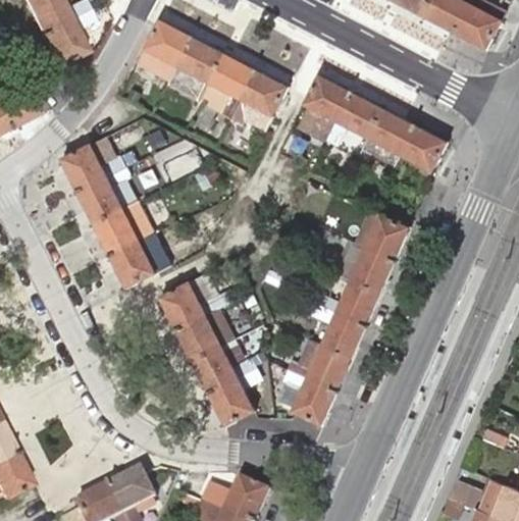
[(24,0),(23,1),(30,13),(39,32),(38,33),(38,34),(68,18),(64,11),(59,0),(24,0)]
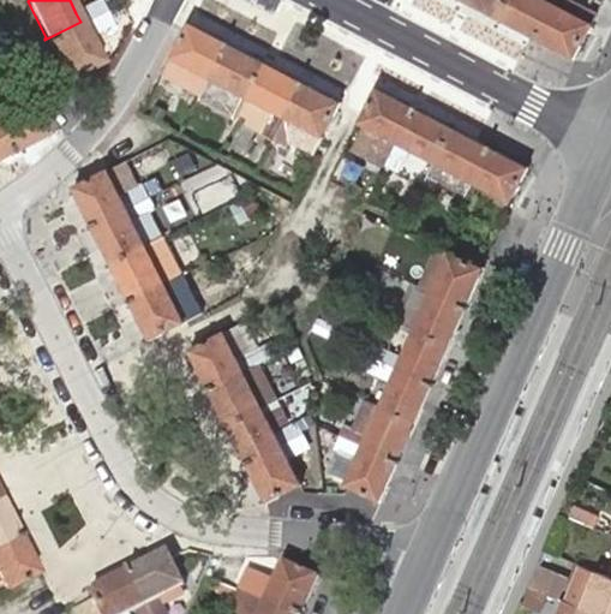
[(100,0),(76,13),(81,22),(81,23),(95,16),(105,10),(100,0)]
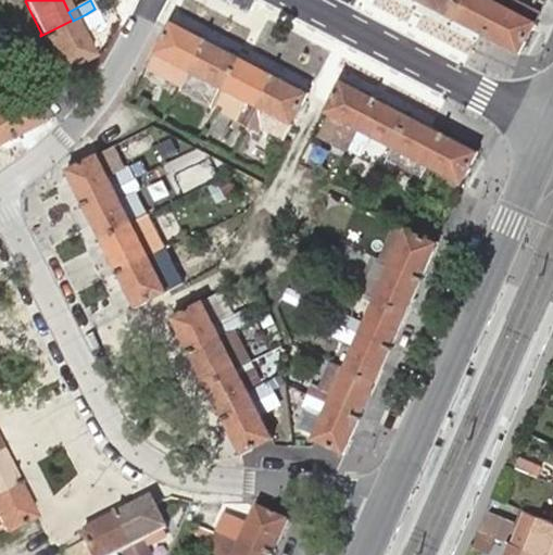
[(419,0),(437,9),(440,3),(451,10),(456,0),(419,0)]
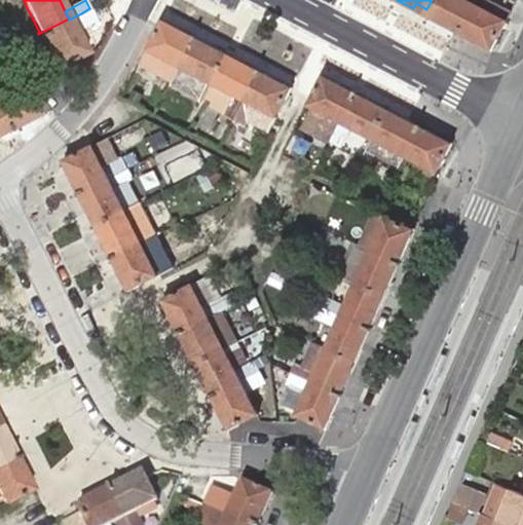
[(432,0),(426,9),(439,15),(436,21),(455,30),(456,31),(471,2),(470,2),(465,0),(432,0)]
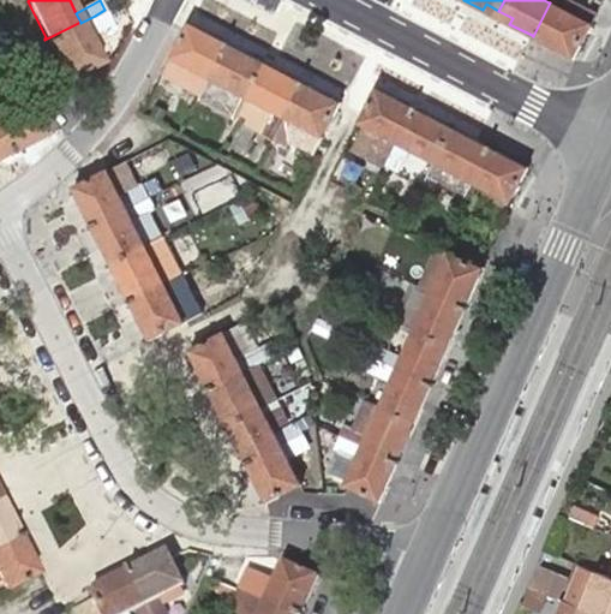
[(551,0),(550,3),(588,23),(593,12),(570,0),(551,0)]
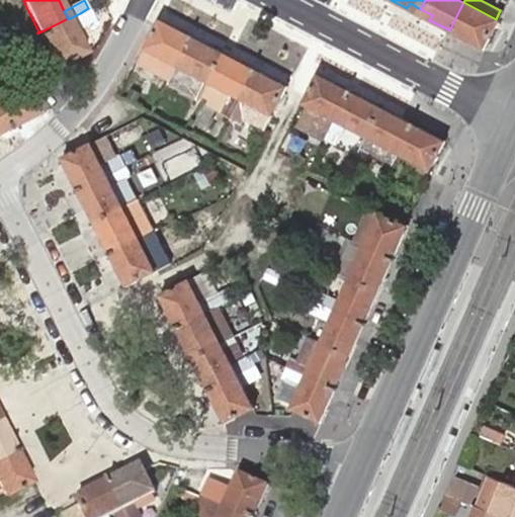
[(473,36),(484,42),(496,19),(463,2),(449,30),(450,31),(469,41),(473,36)]
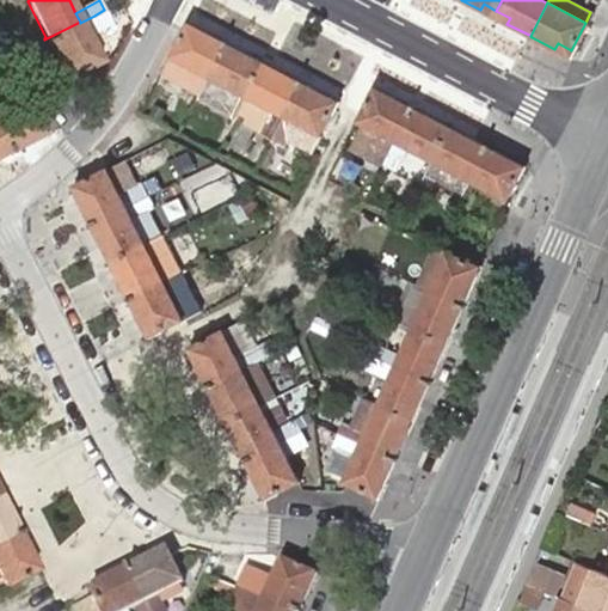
[(484,4),(480,10),(493,17),(496,11),(484,4)]
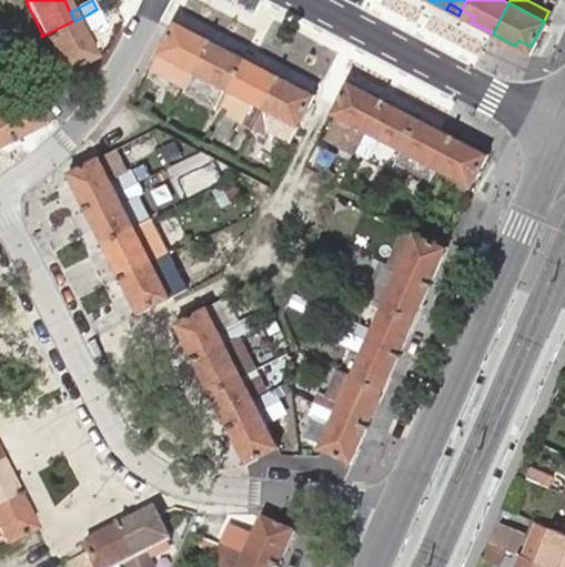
[(88,14),(74,21),(79,30),(102,19),(97,9),(88,14)]
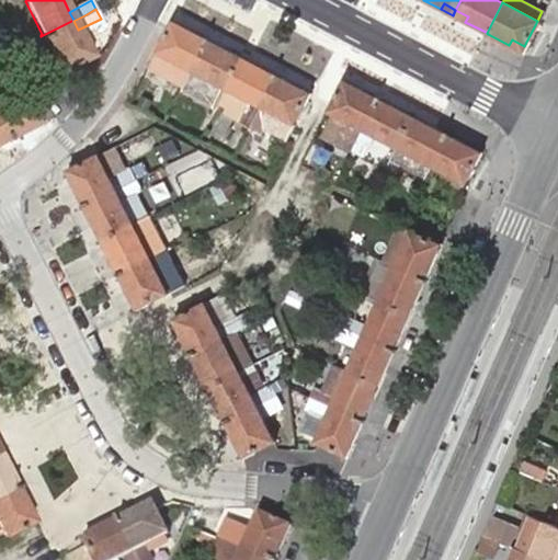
[(455,10),(453,15),(465,22),(468,16),(455,10)]
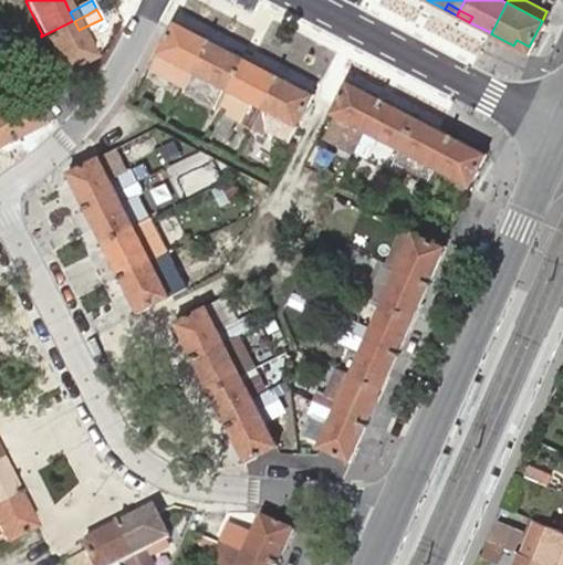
[(74,20),(41,37),(42,37),(43,37),(54,58),(61,71),(66,69),(92,54),(79,30),(74,21),(74,20)]
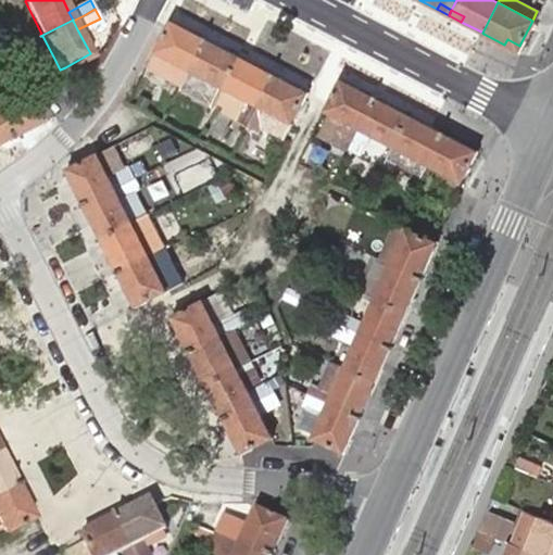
[(188,68),(204,37),(203,37),(203,38),(183,27),(170,21),(166,26),(154,50),(148,62),(171,74),(181,79),(183,75),(187,67),(188,68)]
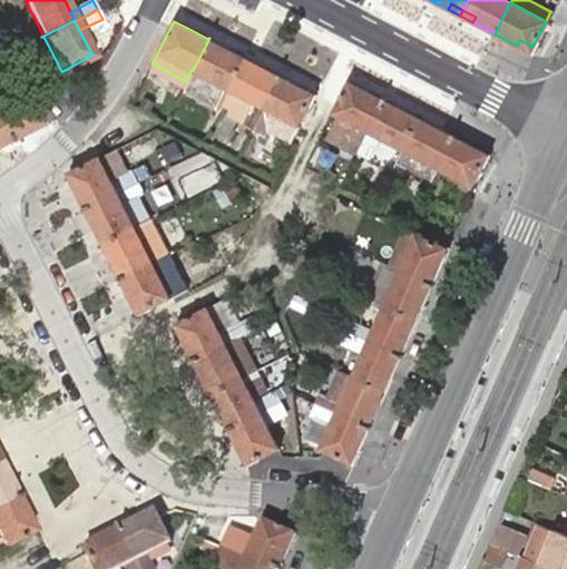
[(241,62),(243,58),(230,50),(209,40),(211,38),(209,38),(193,70),(198,74),(227,88),(241,62)]
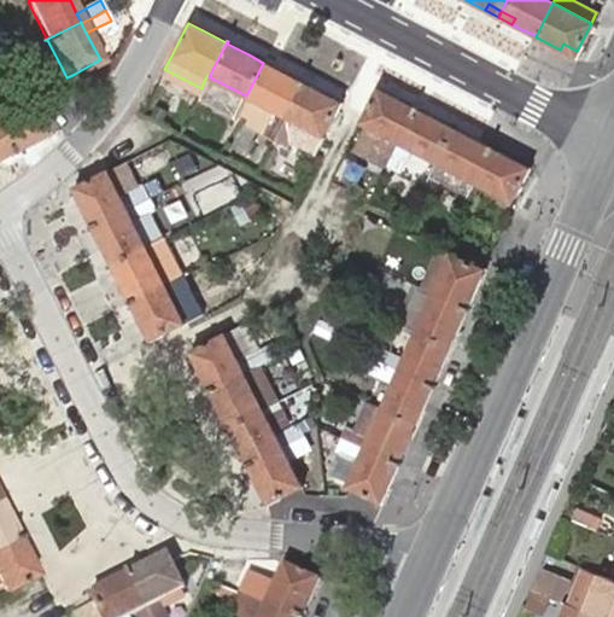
[(560,50),(573,56),(577,51),(563,44),(560,50)]
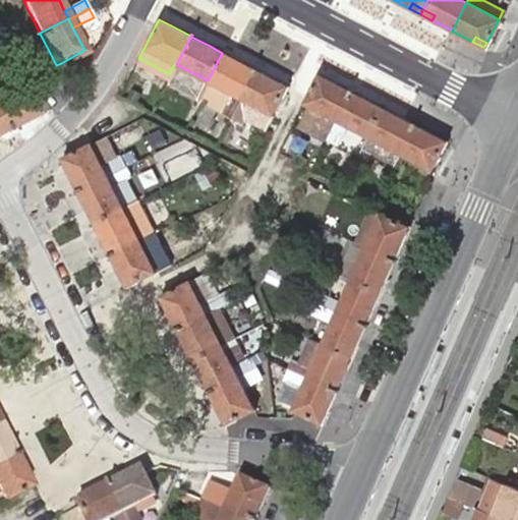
[(239,98),(254,68),(253,67),(252,68),(234,59),(222,53),(220,57),(208,80),(208,81),(203,92),(203,94),(225,105),(223,109),(231,113),(238,98),(239,98)]
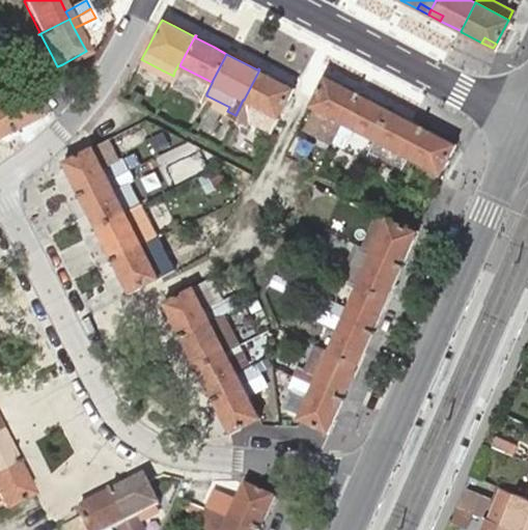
[(179,65),(178,64),(174,72),(182,75),(185,68),(179,65)]
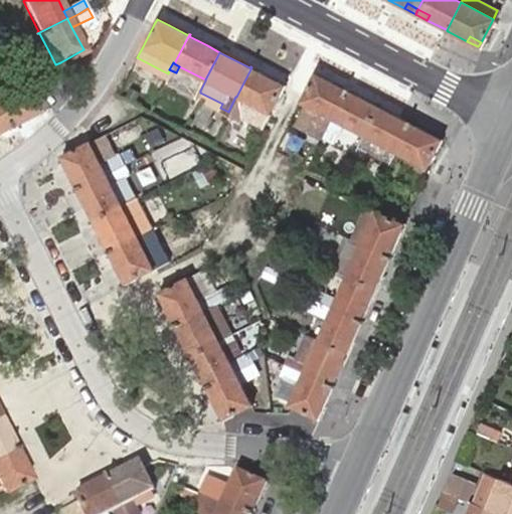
[(247,103),(268,114),(281,91),(283,84),(270,78),(251,69),(252,67),(251,67),(236,97),(235,97),(228,112),(225,117),(236,123),(243,108),(241,107),(244,102),(247,103)]
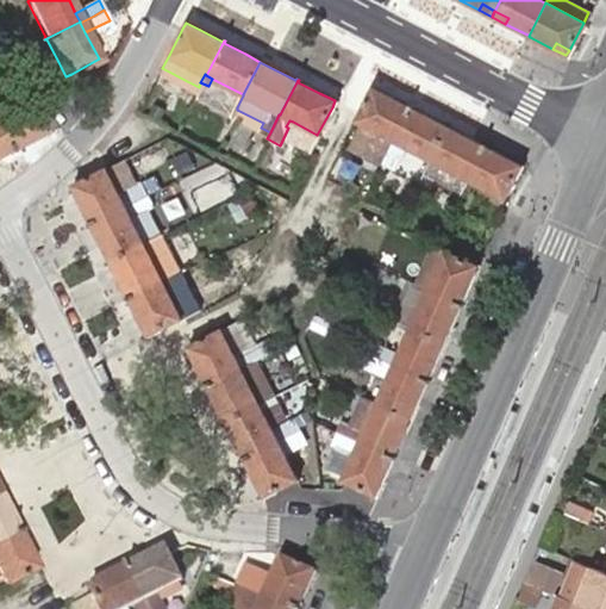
[(392,141),(411,105),(408,105),(408,107),(386,95),(372,88),(368,93),(354,120),(358,123),(347,147),(380,165),(386,155),(387,154),(393,141),(392,141)]
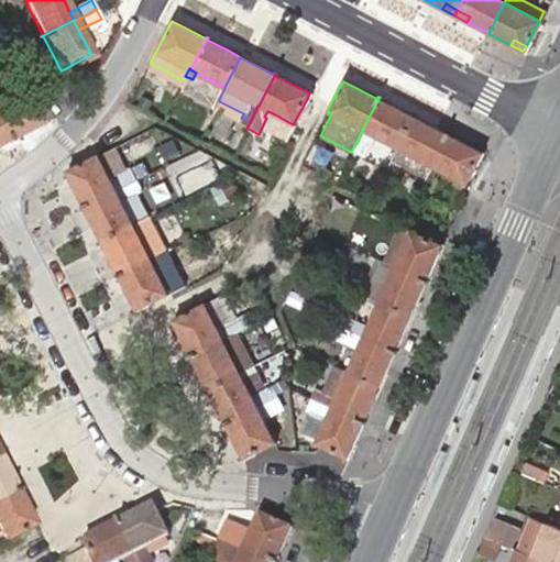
[(26,128),(41,120),(39,114),(25,90),(1,102),(0,102),(0,125),(7,140),(8,140),(7,138),(26,128)]
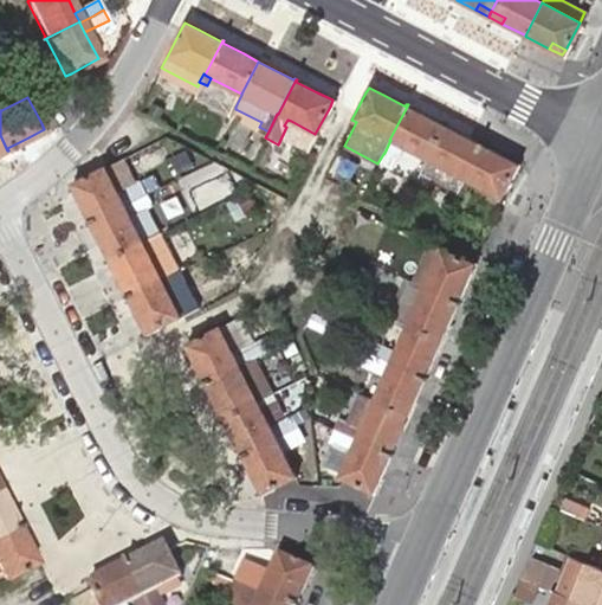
[(440,132),(444,126),(429,118),(408,108),(408,107),(408,104),(389,140),(390,140),(397,143),(426,159),(440,132)]
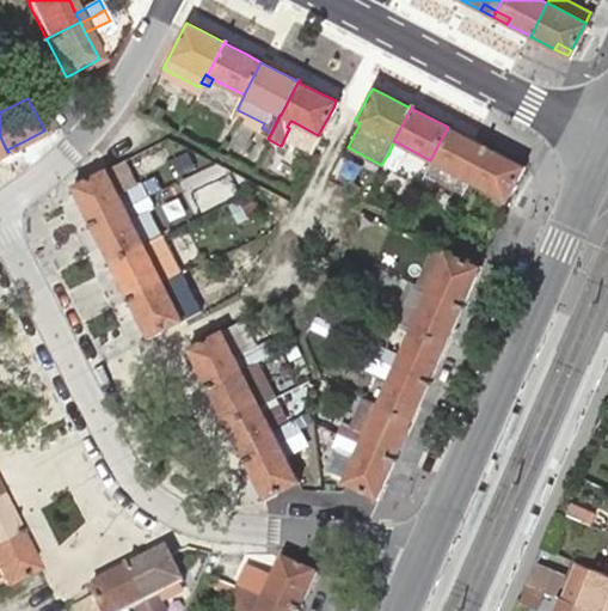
[(467,179),(485,145),(484,146),(462,135),(448,127),(444,133),(430,160),(446,169),(441,179),(461,191),(467,179)]
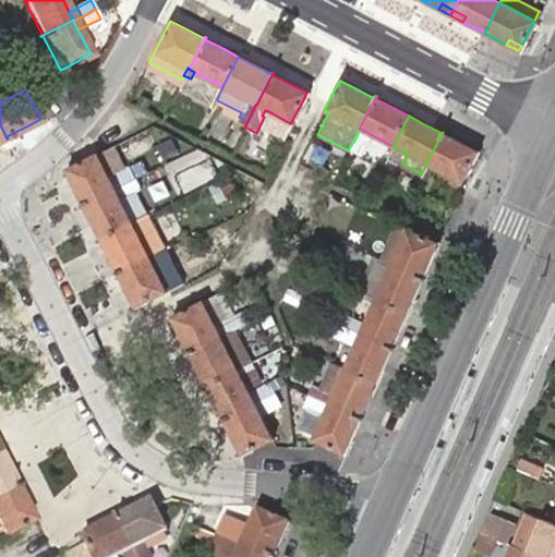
[(256,133),(244,126),(239,136),(258,146),(263,136),(256,133)]
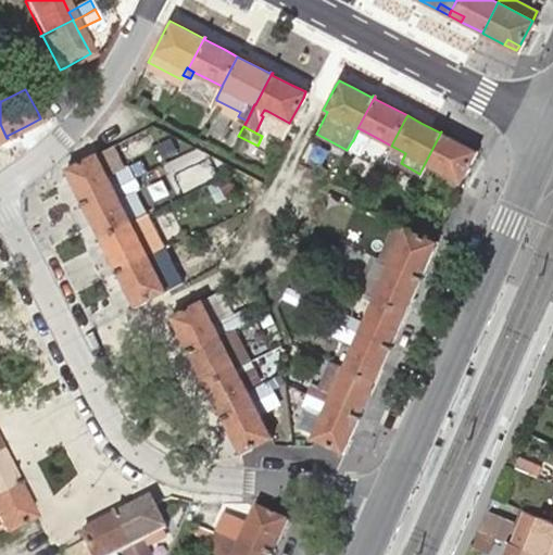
[(347,150),(354,153),(365,131),(359,128),(353,140),(352,141),(347,150)]
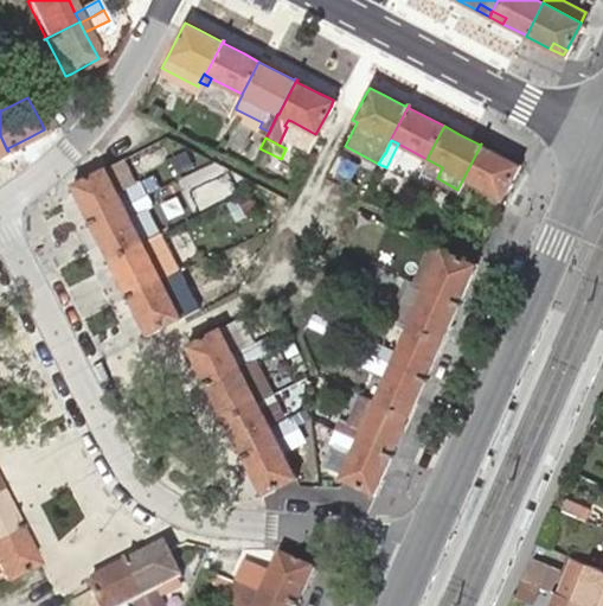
[(515,171),(518,165),(504,158),(482,146),(483,145),(481,144),(463,178),(474,184),(501,198),(515,171)]
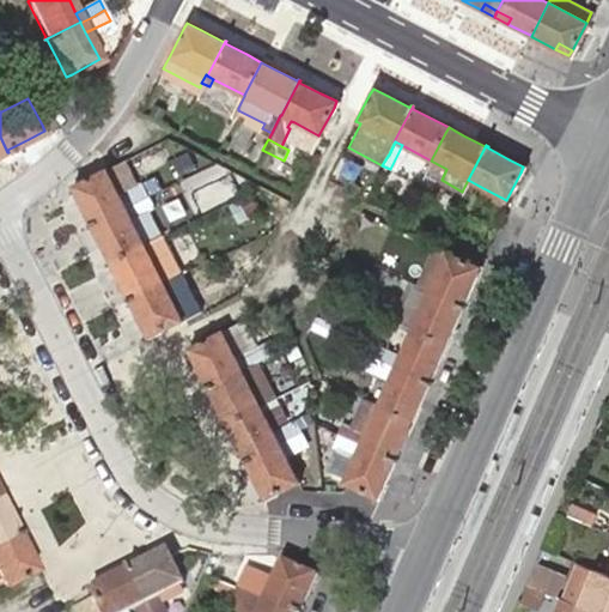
[(120,162),(105,169),(120,199),(135,191),(121,161),(120,162)]
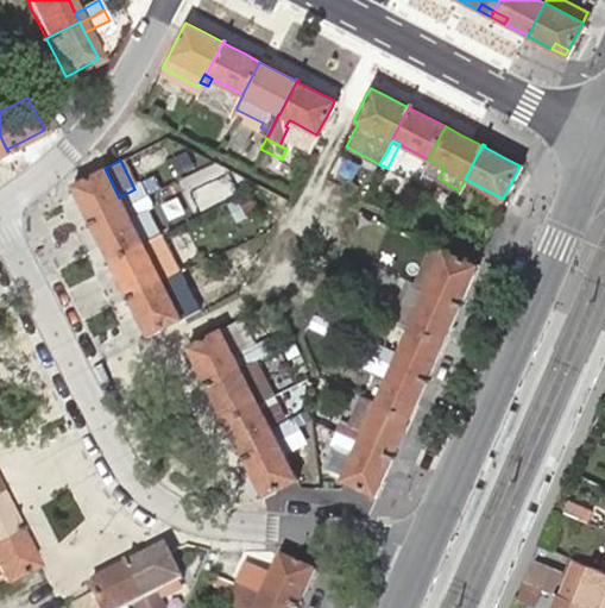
[(418,179),(416,182),(428,187),(439,165),(428,160),(421,174),(418,179)]
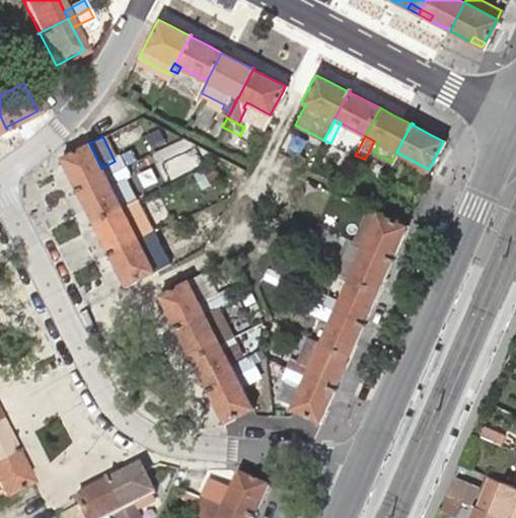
[(101,168),(89,143),(66,155),(61,157),(67,169),(76,188),(74,189),(75,190),(105,174),(101,168)]
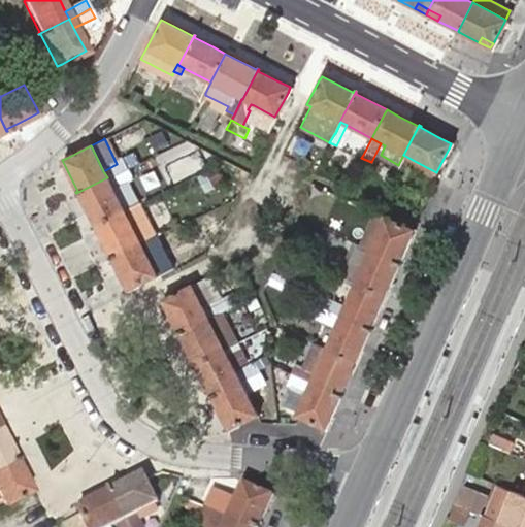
[(413,160),(403,155),(398,165),(395,171),(393,173),(402,178),(413,160)]
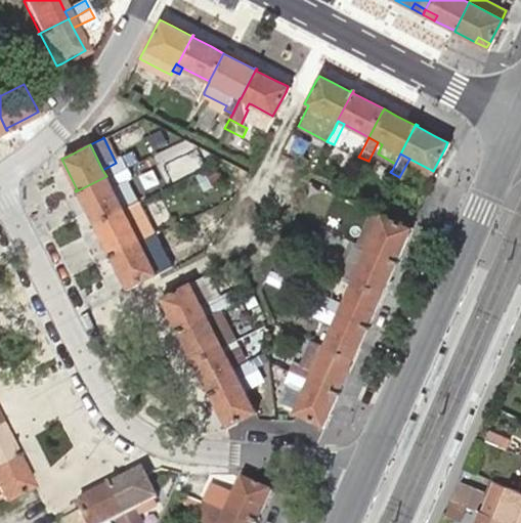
[(116,163),(102,170),(106,176),(106,177),(119,171),(125,167),(122,160),(116,163)]
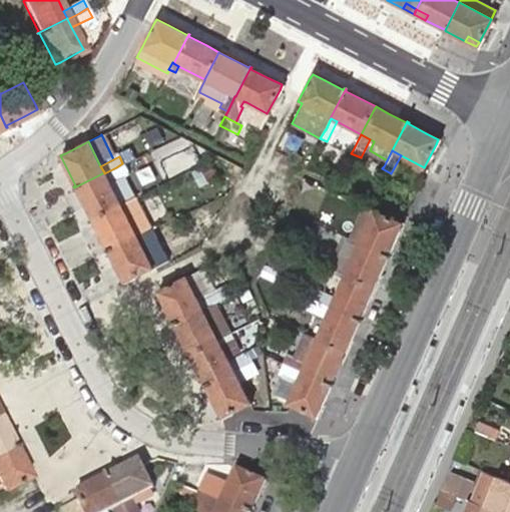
[(104,172),(74,187),(75,189),(76,188),(85,206),(92,218),(96,215),(119,203),(109,183),(122,176),(127,173),(122,163),(116,167),(104,173),(104,172)]
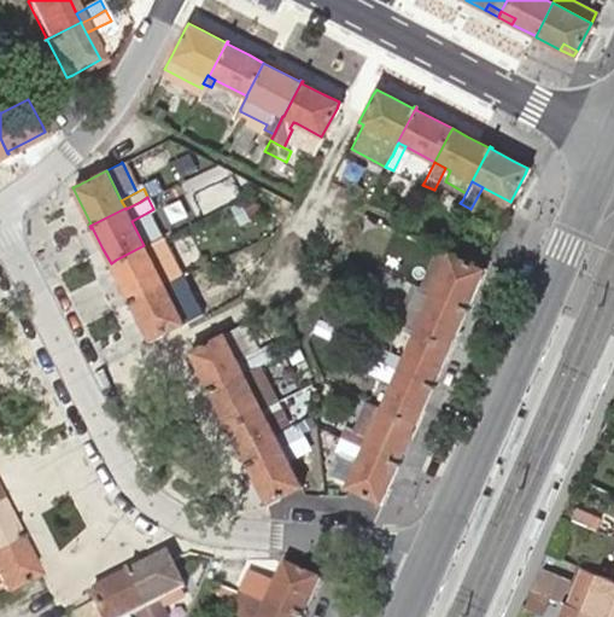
[(147,213),(132,221),(144,245),(161,238),(147,213)]
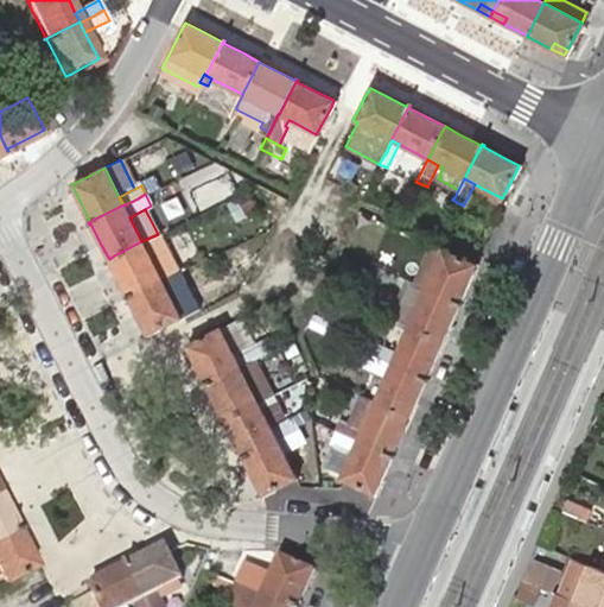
[(158,234),(141,241),(154,267),(160,279),(163,284),(178,274),(158,234)]
